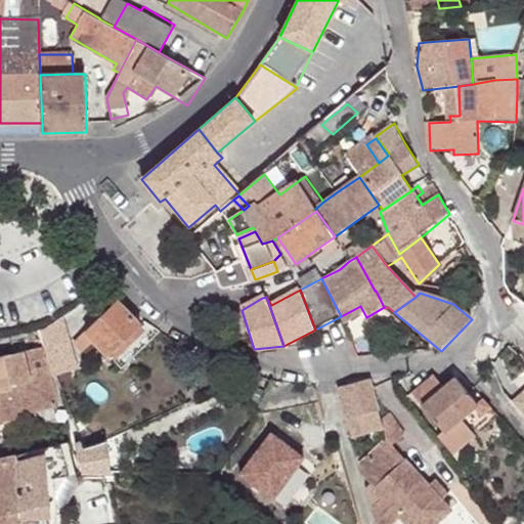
[(112,354),(141,324),(118,301),(76,340),(85,350),(96,340),(112,354)]
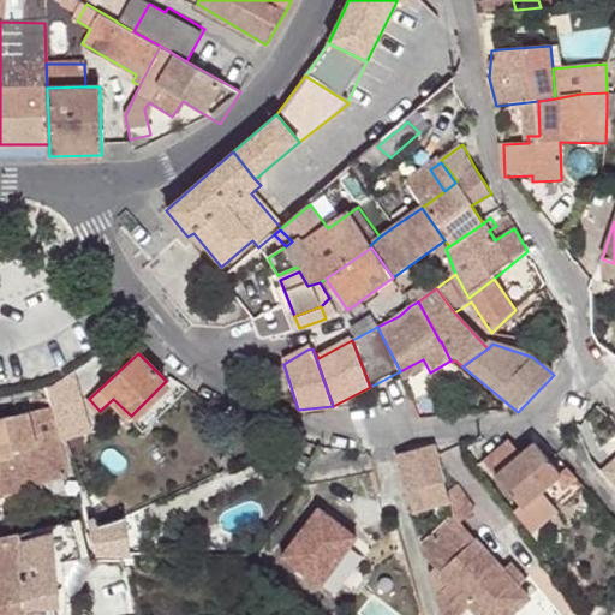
[(185,388),(171,378),(166,381),(131,416),(143,429),(185,388)]
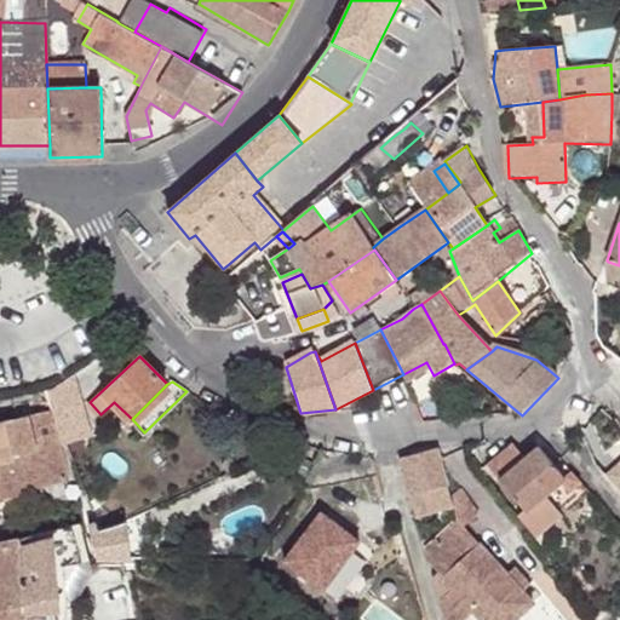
[(57,411),(55,411),(59,431),(73,429),(75,428),(72,407),(57,411)]
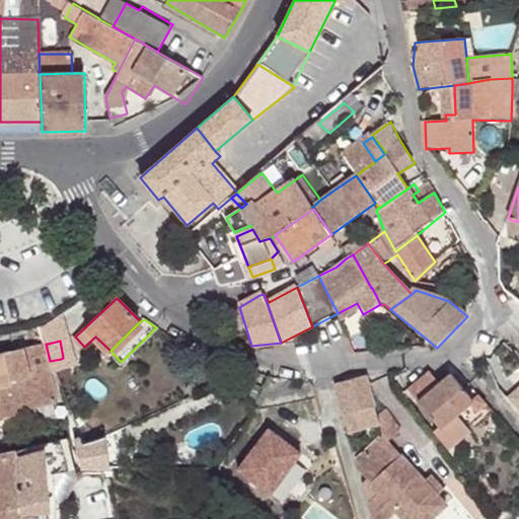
[(46,344),(2,352),(8,383),(53,374),(52,372),(50,361),(46,344)]
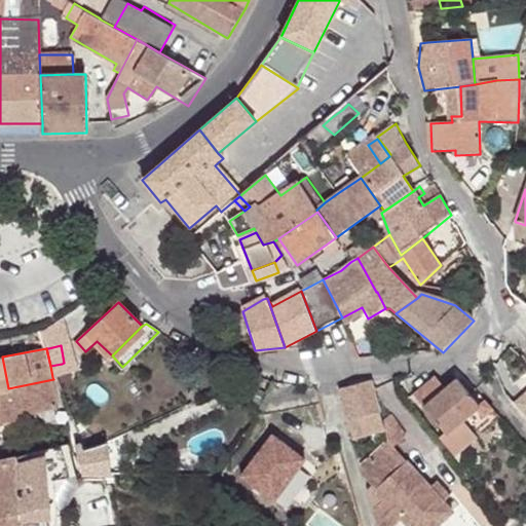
[(8,388),(2,357),(0,357),(0,391),(8,390),(8,388)]
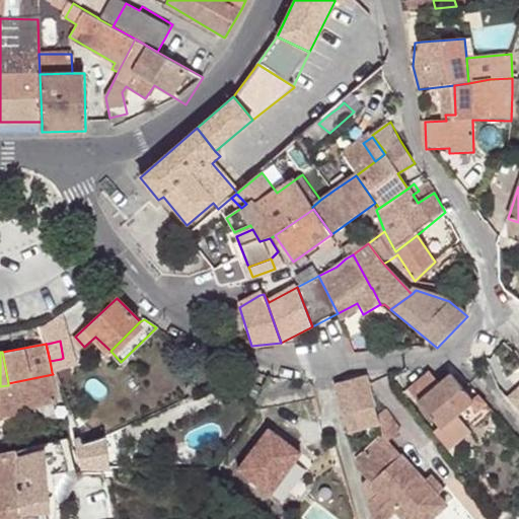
[(52,372),(58,372),(64,371),(61,359),(50,361),(52,372)]
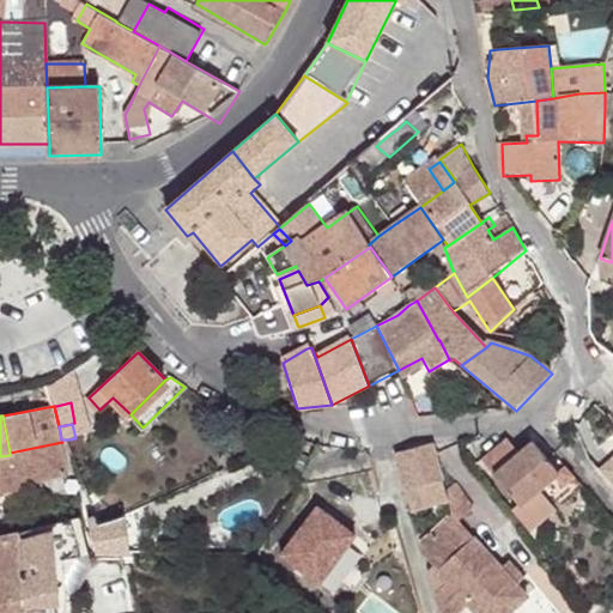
[(62,442),(10,453),(10,455),(0,456),(0,498),(25,492),(26,492),(25,487),(70,479),(62,442)]
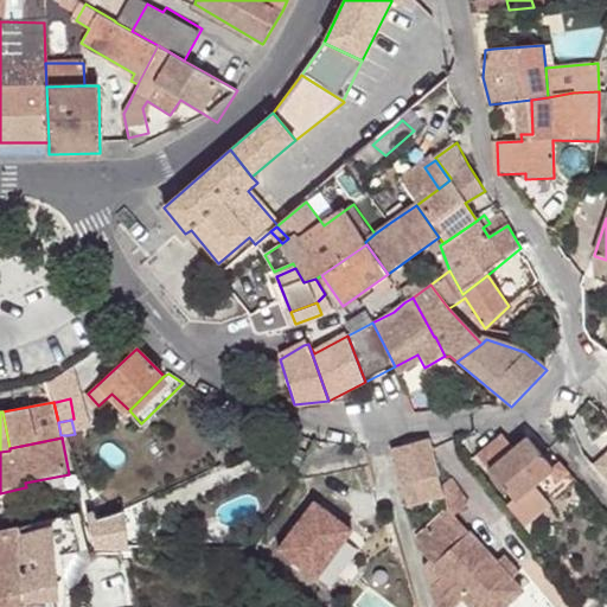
[(393,448),(393,453),(407,500),(443,489),(441,474),(433,443),(430,439),(393,448)]
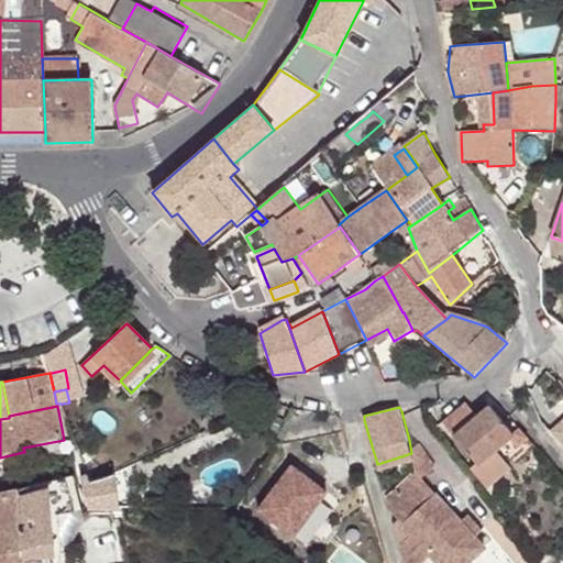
[(465,408),(443,426),(475,465),(471,470),(486,488),(508,471),(494,452),(512,437),(488,410),(475,421),(465,408)]
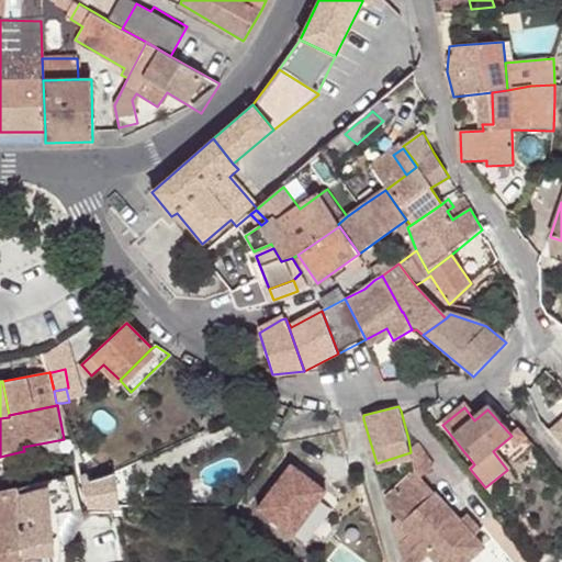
[(561,415),(546,431),(561,448),(561,415)]
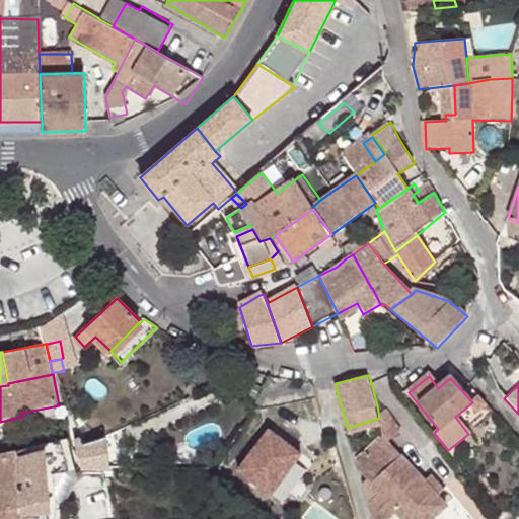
[(435,518),(449,507),(440,497),(427,483),(390,442),(403,432),(386,412),(379,418),(384,436),(357,459),(360,470),(368,478),(364,483),(369,503),(373,518),(387,518),(396,511),(403,518),(435,518)]
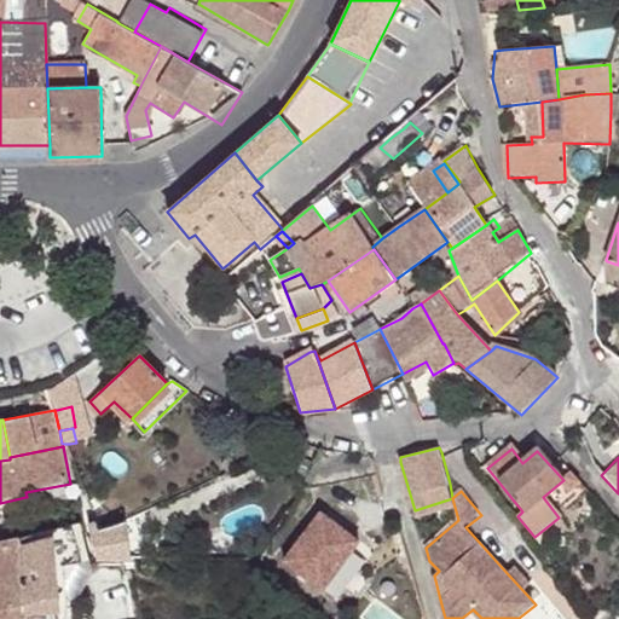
[(345,601),(376,561),(350,539),(357,532),(330,510),(293,560),(345,601)]
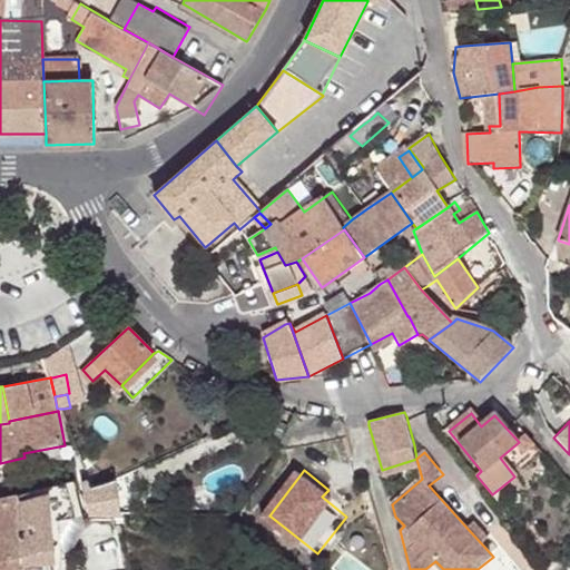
[(81,519),(75,484),(18,498),(0,501),(0,569),(50,569),(50,563),(53,563),(50,526),(64,524),(81,519)]
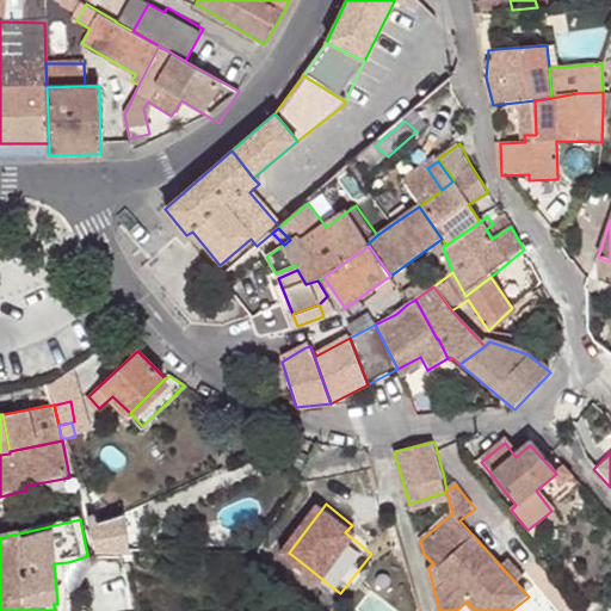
[(123,553),(117,526),(102,530),(92,532),(97,553),(123,553)]
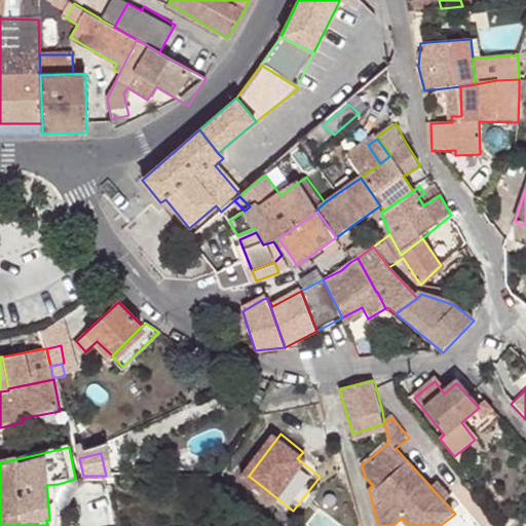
[(452,498),(440,483),(433,489),(446,503),(452,498)]
